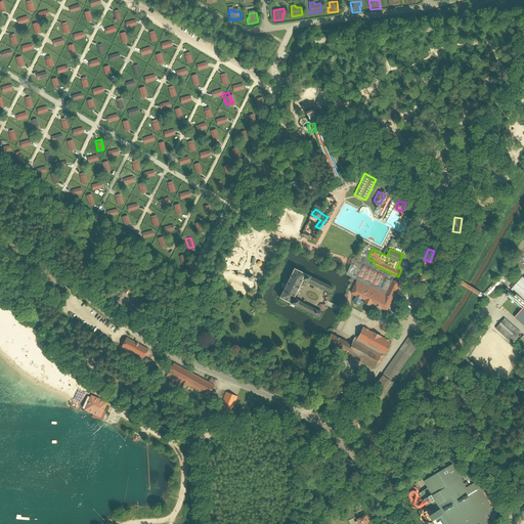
[(183,252),(177,254),(181,263),(186,261),(183,252)]
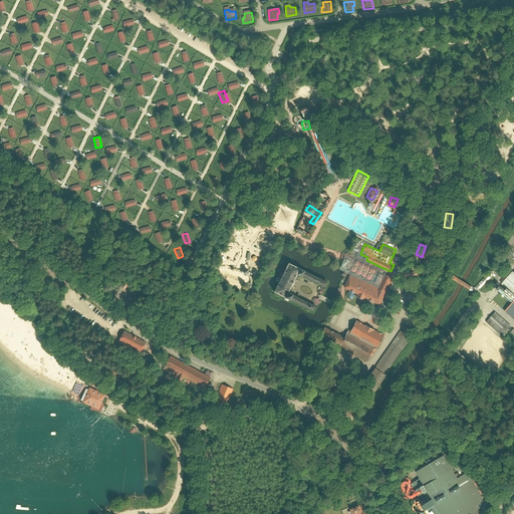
[(360,254),(361,251),(354,248),(352,252),(348,250),(345,257),(343,260),(338,272),(349,277),(378,290),(387,273),(388,271),(388,270),(366,260),(367,257),(360,254)]
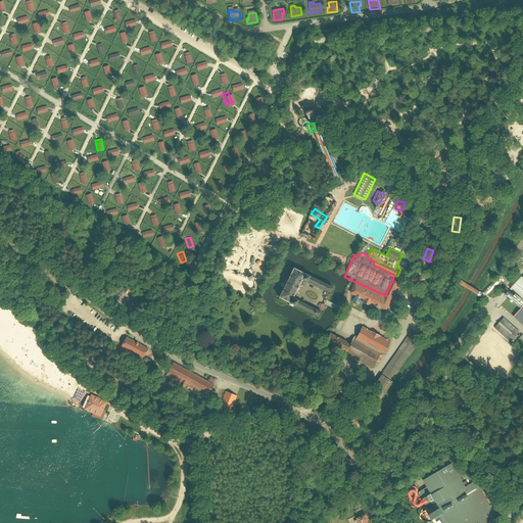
[(437,269),(435,268),(434,272),(439,275),(443,267),(438,265),(437,269)]
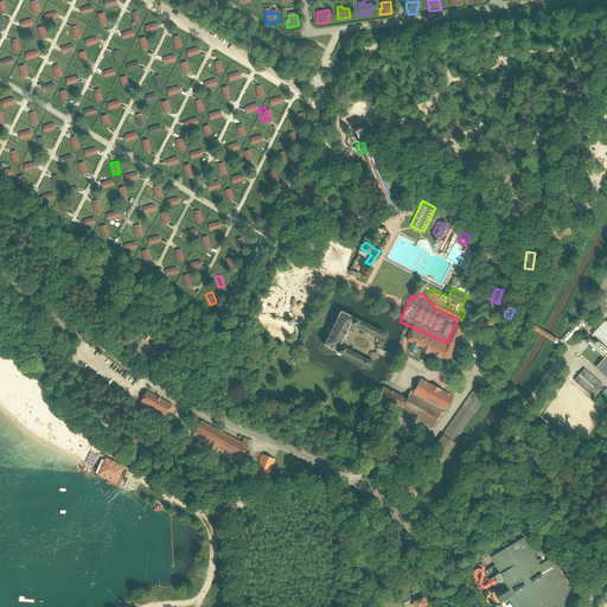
[(388,334),(340,311),(323,346),(369,369),(372,362),(339,345),(345,334),(350,325),(384,342),(388,334)]
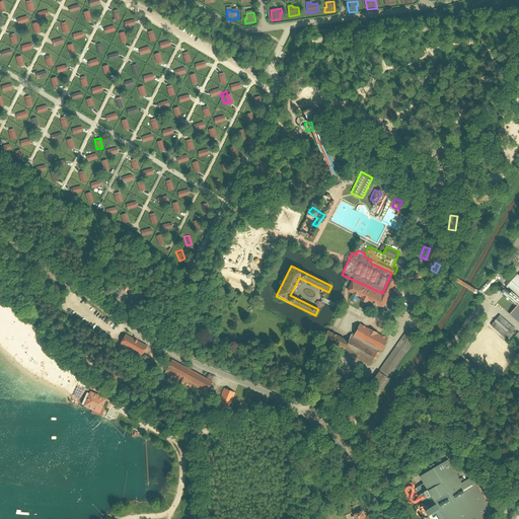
[(518,276),(518,277),(517,275),(503,290),(518,304),(518,306),(510,316),(518,323),(518,276)]
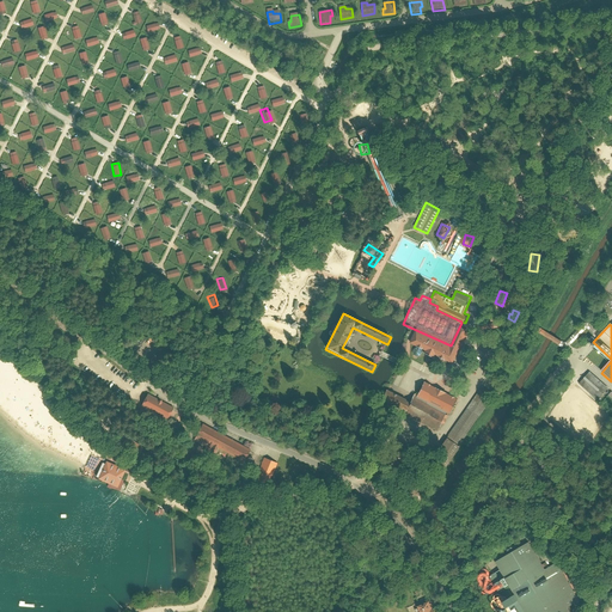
[(421,354),(423,350),(426,352),(424,355),(435,360),(436,356),(454,363),(470,330),(460,325),(451,346),(416,330),(410,344),(417,347),(415,353),(416,355),(421,354)]
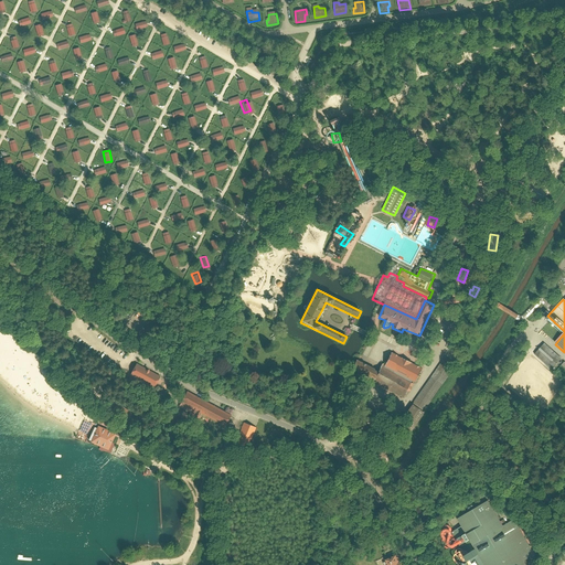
[(388,337),(379,332),(376,339),(386,343),(388,337)]
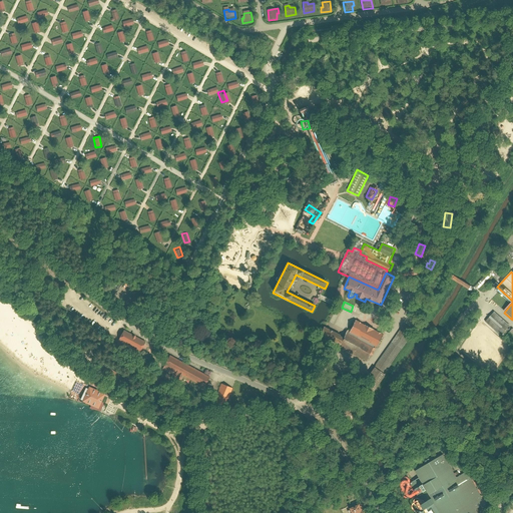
[(365,313),(357,308),(355,313),(363,317),(365,313)]
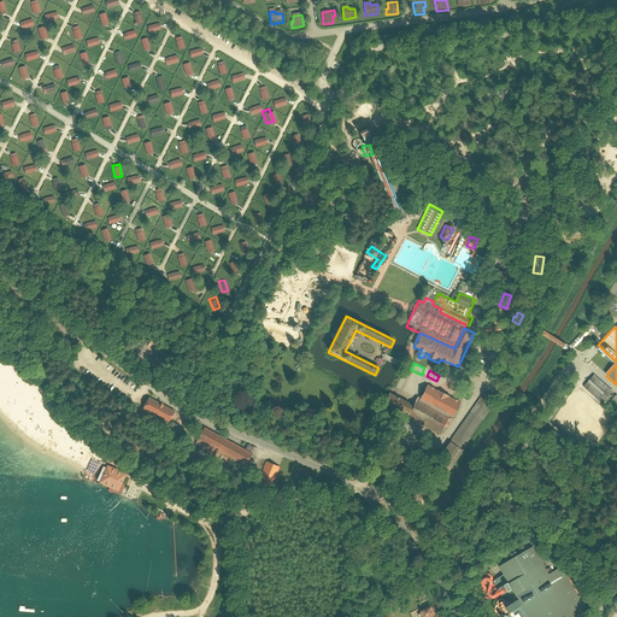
[(613,392),(593,374),(582,386),(603,403),(613,392)]
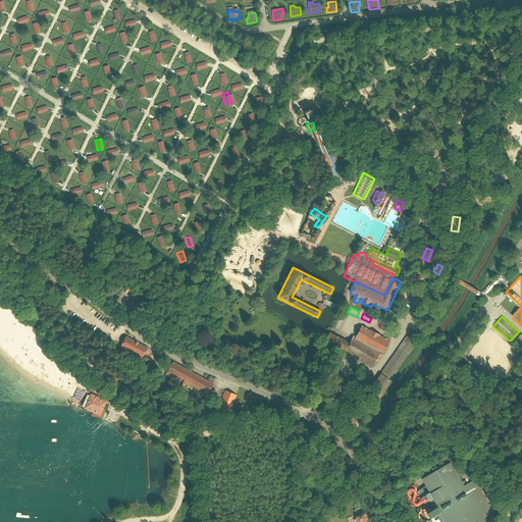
[(361,325),(355,338),(381,352),(384,354),(392,341),(361,325)]
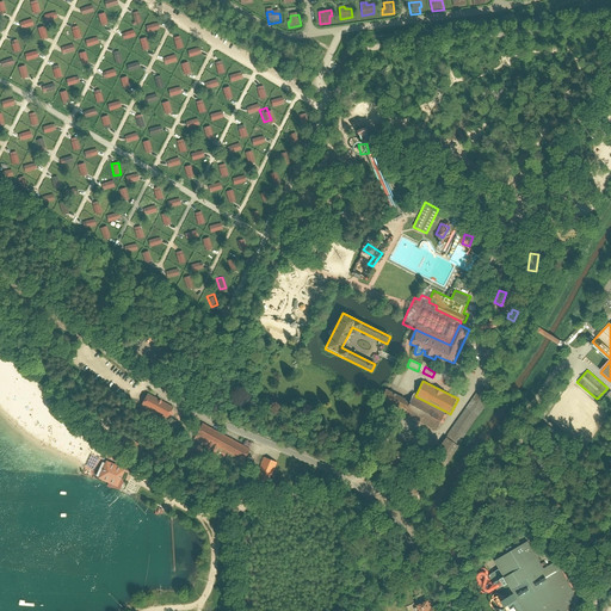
[(437,431),(446,412),(415,396),(413,395),(411,400),(407,399),(386,388),(380,399),(401,411),(403,411),(402,414),(437,431)]
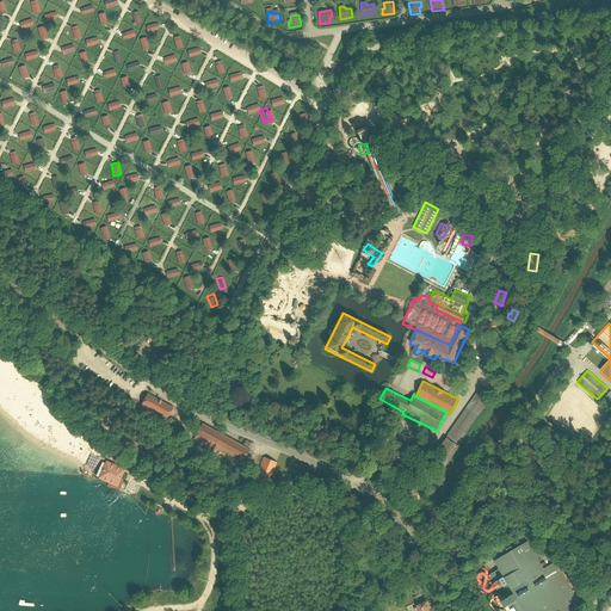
[(493,399),(481,389),(439,448),(432,443),(424,455),(443,468),(493,399)]
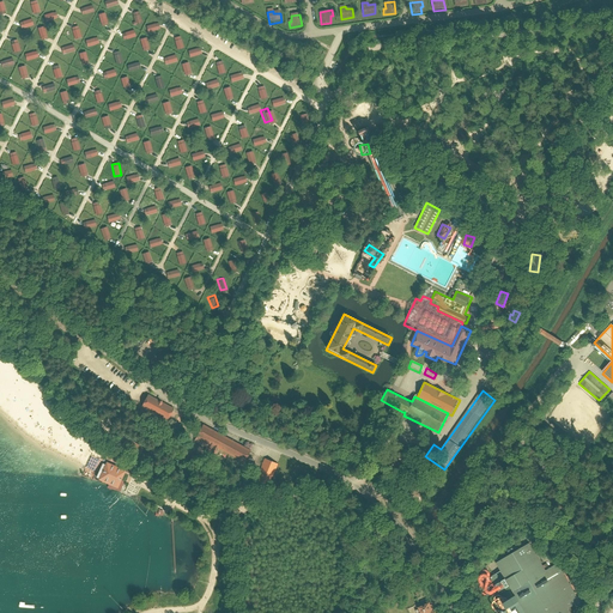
[(173,411),(147,396),(140,408),(165,423),(173,411)]
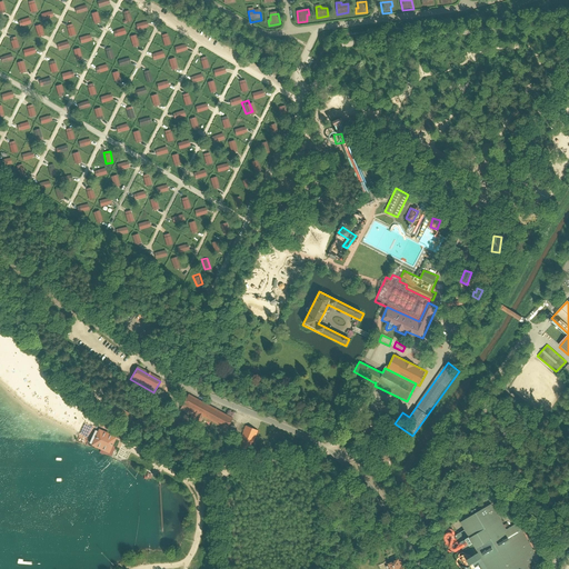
[(230,416),(183,391),(176,407),(193,417),(197,412),(223,427),(230,416)]
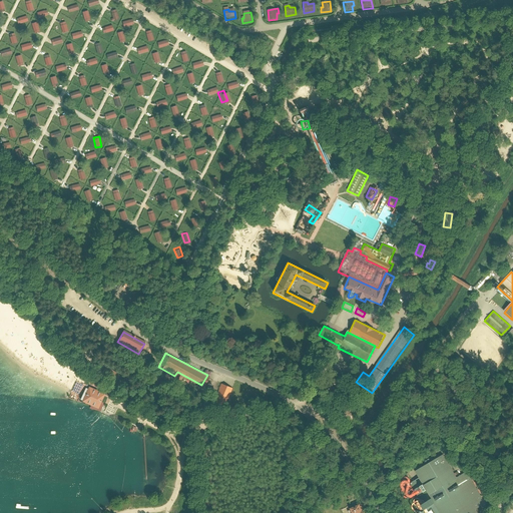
[(120,377),(106,367),(100,375),(114,386),(120,377)]
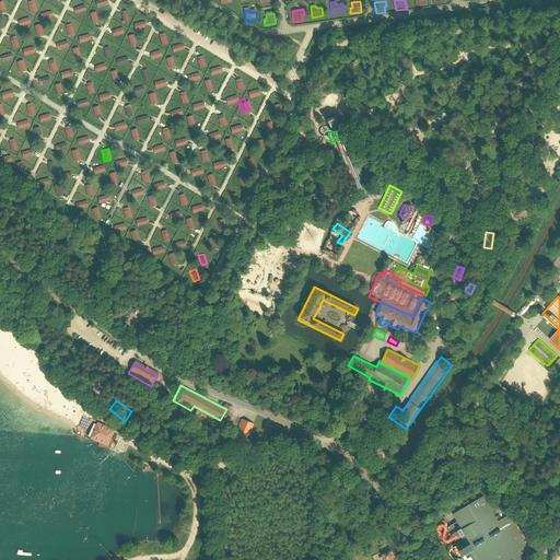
[(244,436),(249,421),(237,417),(231,432),(244,436)]
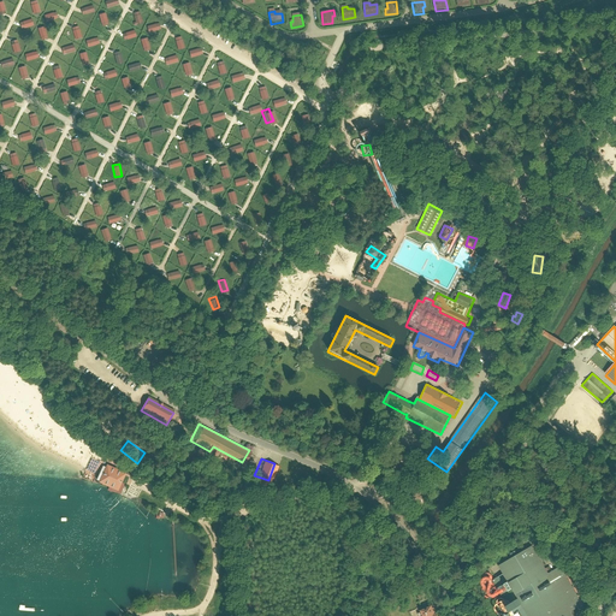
[(107,466),(100,484),(120,492),(128,474),(107,466)]
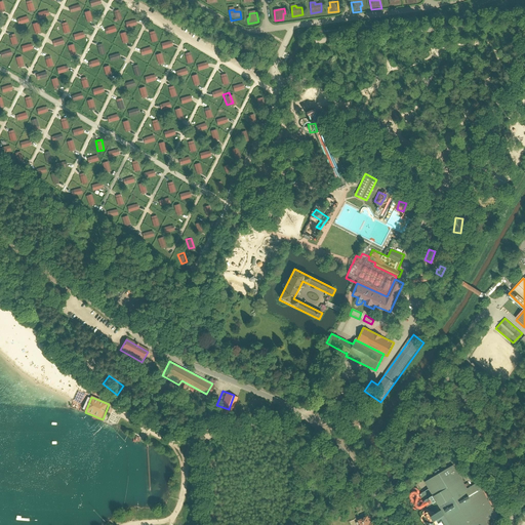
[(487,524),(484,519),(493,514),(475,482),(462,489),(449,466),(421,481),(427,489),(416,495),(422,508),(432,502),(438,513),(426,519),(430,524),(429,524),(487,524)]
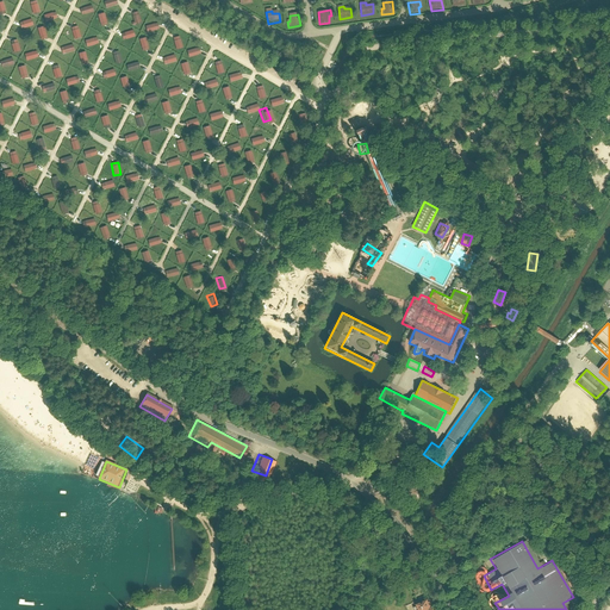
[(421,603),(423,609),(437,609),(433,597),(421,603)]
